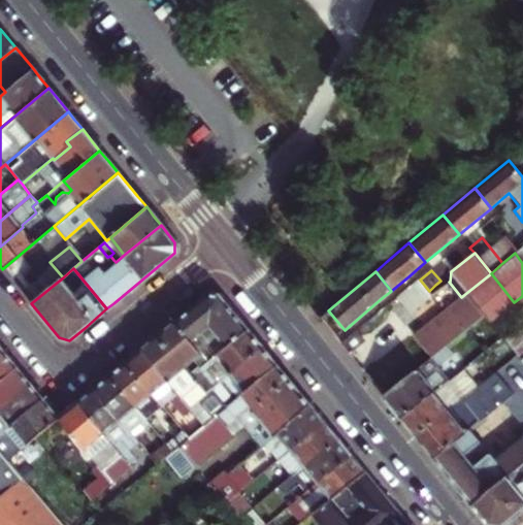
[(514,302),(491,273),(466,293),(482,313),(489,323),(514,302)]
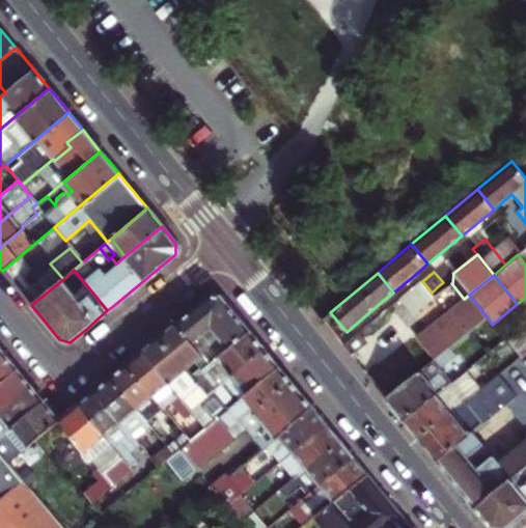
[(451,283),(448,278),(443,282),(447,287),(451,283)]
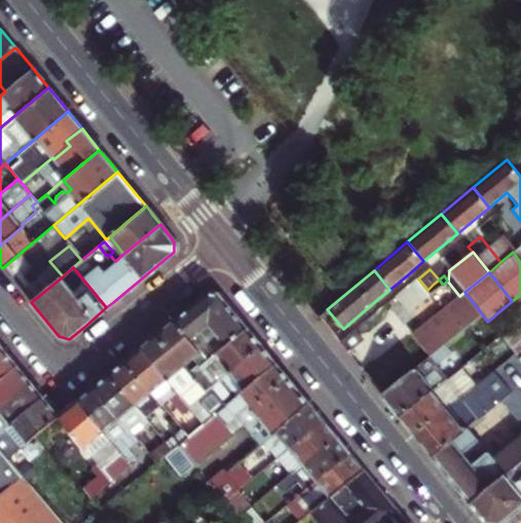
[(428,290),(418,278),(396,297),(410,315),(433,296),(428,290)]
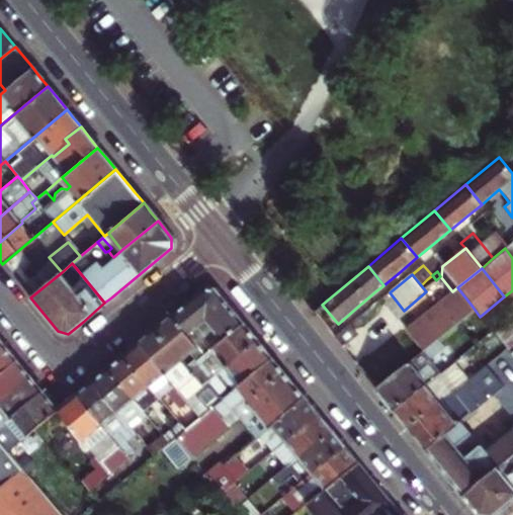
[(427,279),(431,284),(436,280),(432,275),(427,279)]
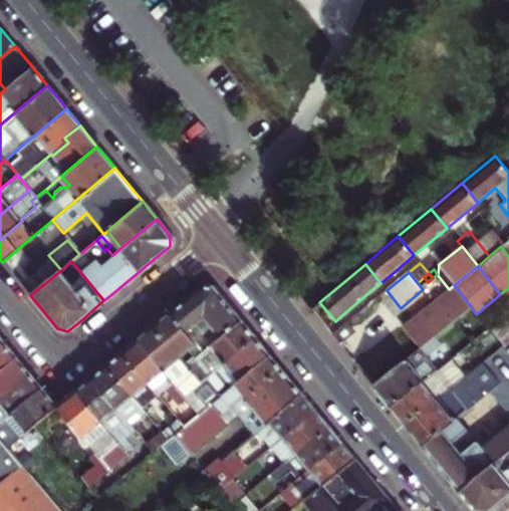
[(209,286),(203,285),(170,312),(190,337),(192,339),(210,325),(219,336),(240,318),(215,287),(209,286)]
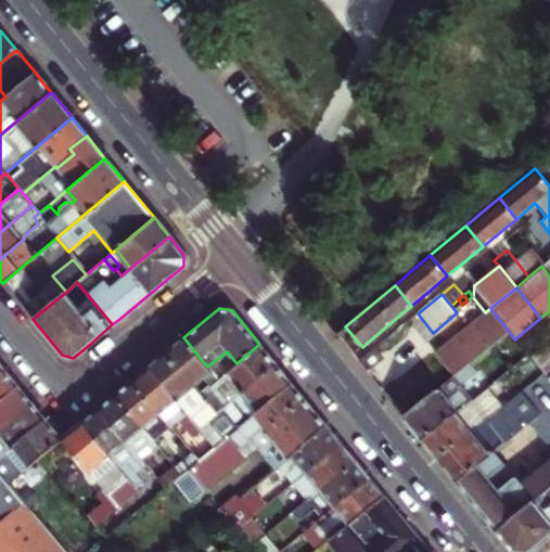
[(439,356),(452,373),(467,361),(507,329),(490,308),(485,312),(444,345),(439,356)]
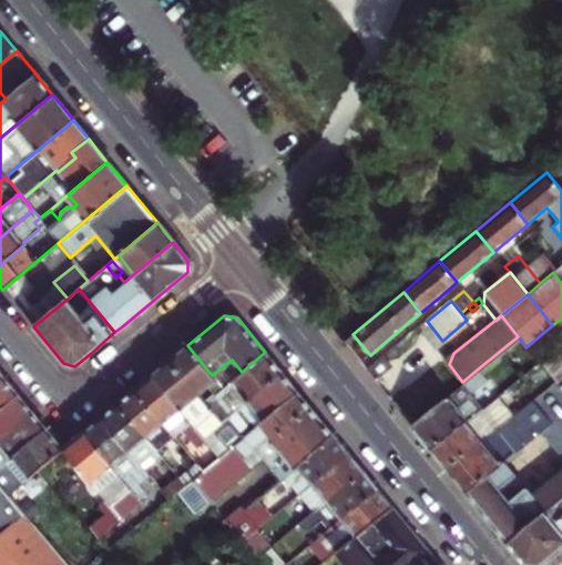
[(210,373),(187,345),(172,359),(153,374),(192,421),(195,425),(212,412),(203,400),(197,394),(210,385),(204,376),(210,373)]
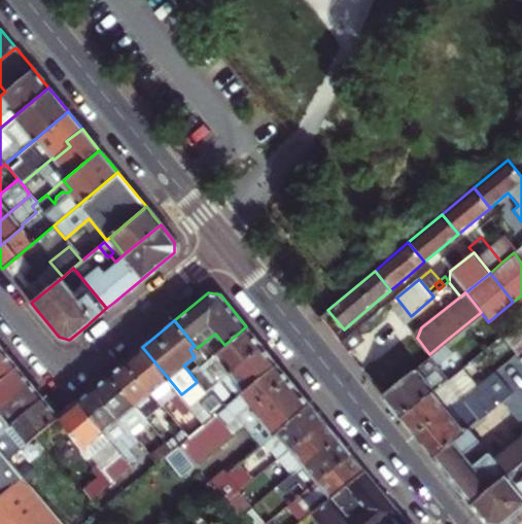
[(204,390),(209,386),(261,344),(252,334),(246,326),(224,345),(211,355),(206,360),(197,367),(195,364),(188,371),(197,382),(204,390)]
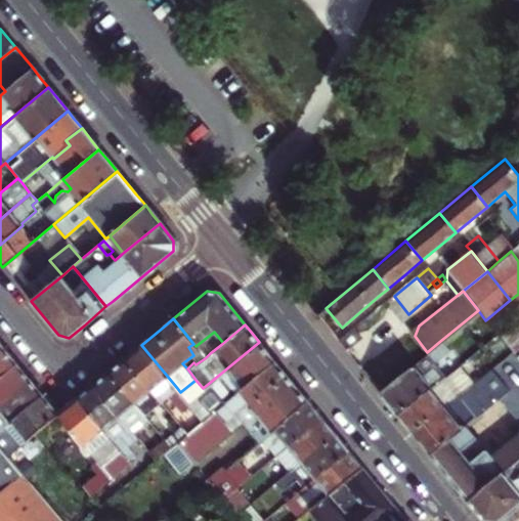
[(352,331),(338,343),(345,351),(359,339),(352,331)]
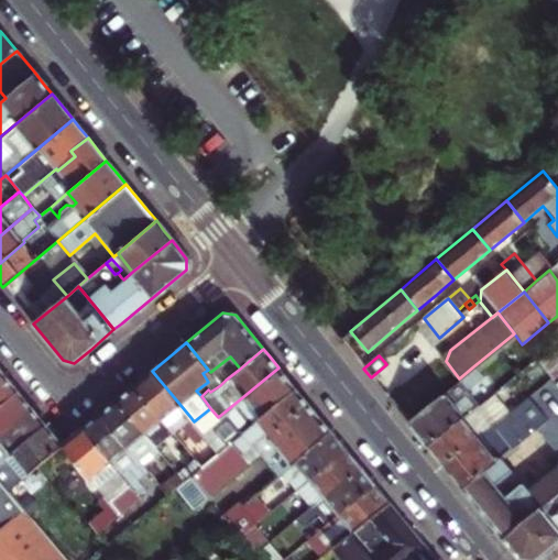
[(480,374),(473,366),(459,379),(406,421),(416,434),(426,445),(472,407),(476,404),(462,388),(480,374)]
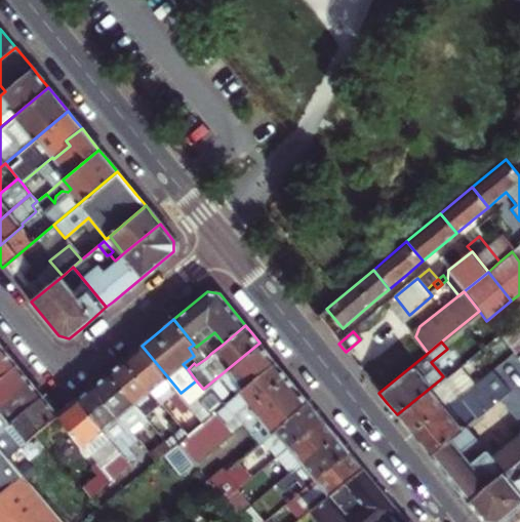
[(267,351),(260,343),(208,385),(223,402),(225,401),(230,396),(274,360),(267,351)]
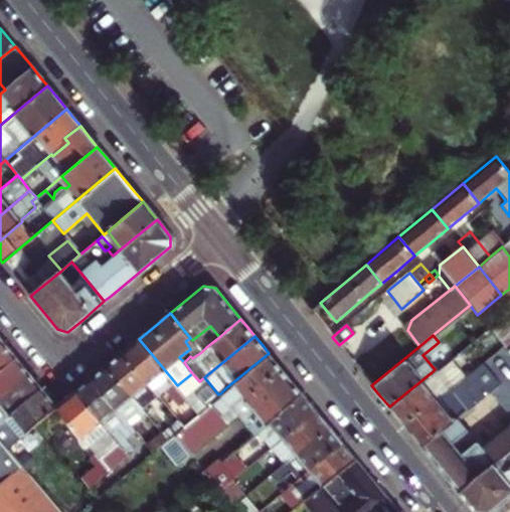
[(192,340),(190,338),(185,341),(190,349),(196,345),(192,340)]
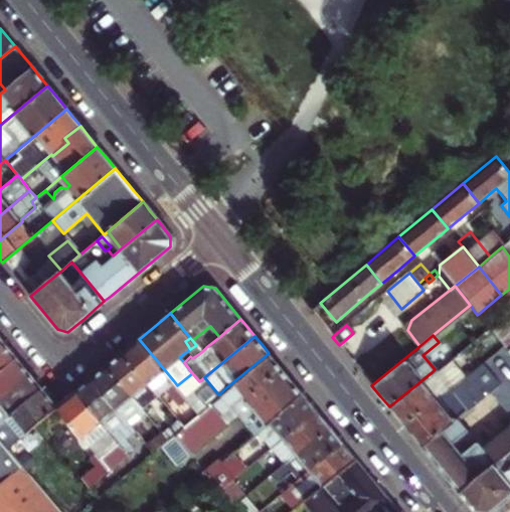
[(158,394),(174,381),(139,339),(131,345),(123,352),(158,394)]
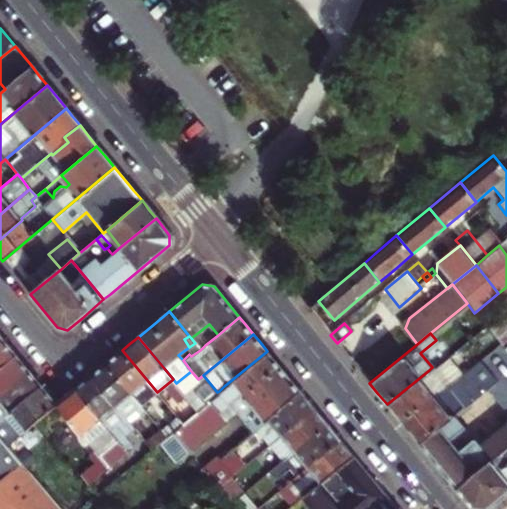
[(2,341),(0,342),(0,368),(15,356),(9,349),(2,341)]
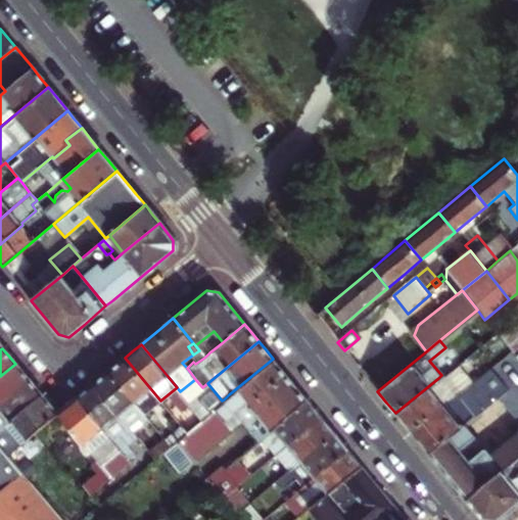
[(160,400),(125,358),(118,363),(108,370),(144,414),(160,400)]
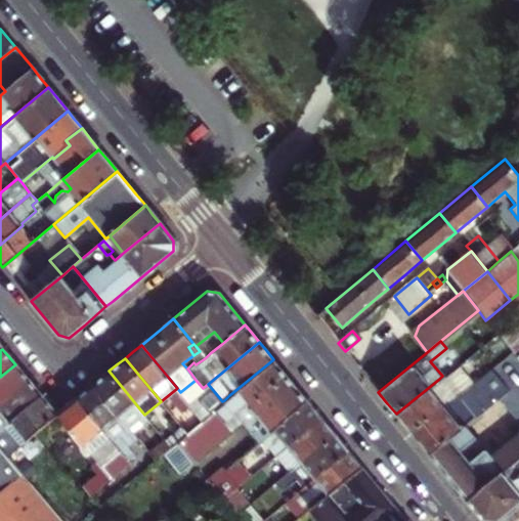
[(289,378),(273,359),(229,395),(224,400),(234,414),(246,427),(197,470),(211,487),(212,487),(220,497),(235,485),(224,470),(236,460),(272,428),(306,399),(289,378)]
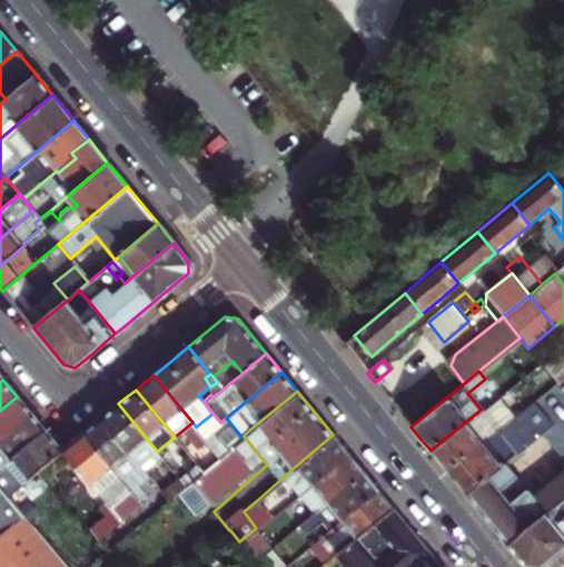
[(0,439),(31,413),(23,404),(17,397),(0,410),(0,439)]
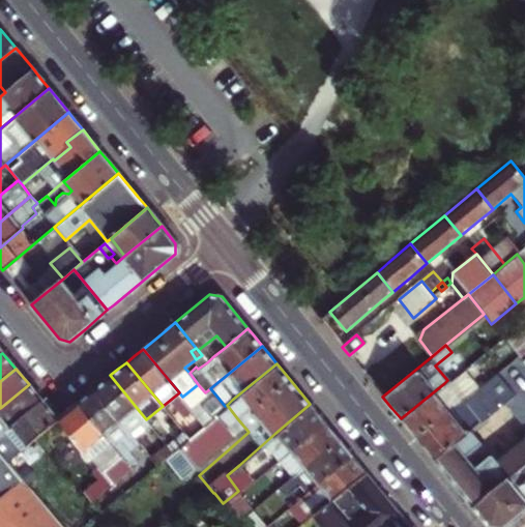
[(100,383),(93,389),(129,433),(146,419),(110,375),(106,379),(100,383)]
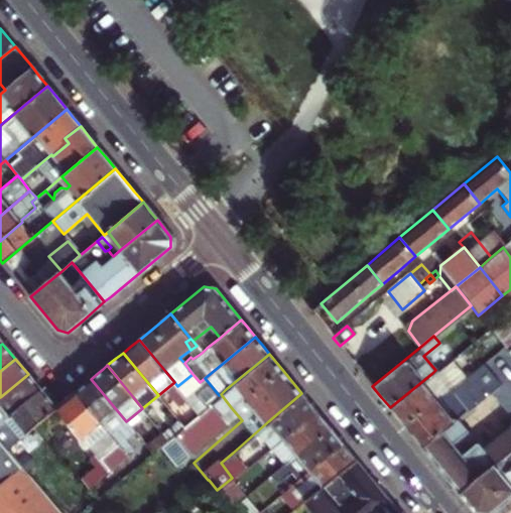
[(448,391),(432,373),(390,407),(398,417),(405,426),(448,391)]
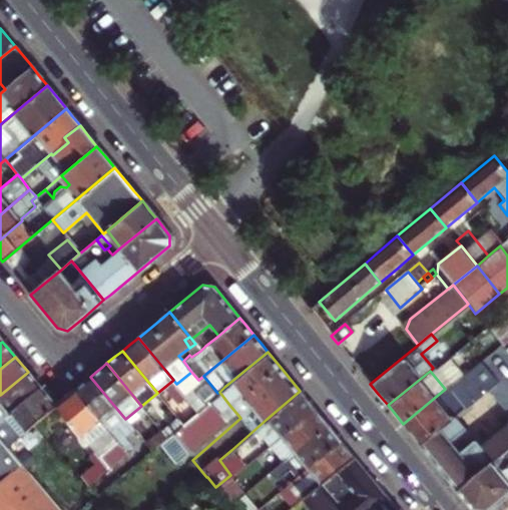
[(0,421),(40,388),(34,380),(28,372),(0,395),(0,421)]
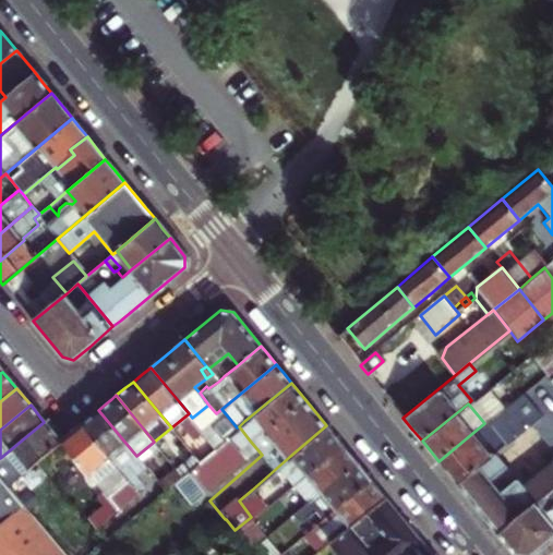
[(237,427),(221,409),(216,413),(208,405),(192,418),(202,430),(216,446),(221,441),(228,436),(237,427)]
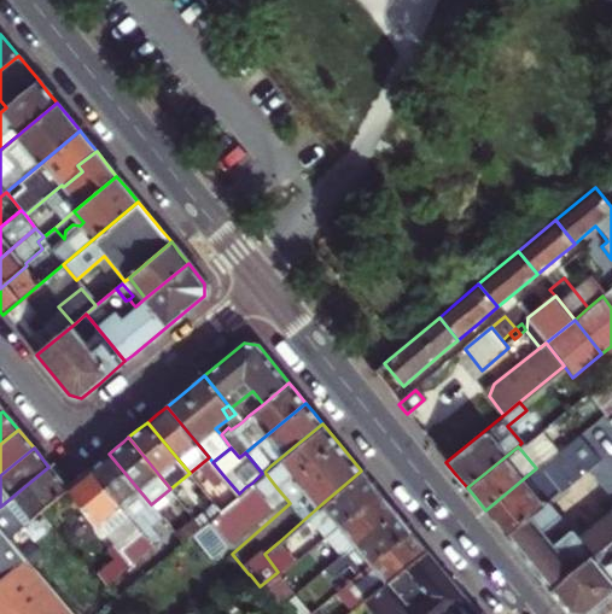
[(611,471),(611,448),(598,460),(584,471),(596,484),(611,471)]
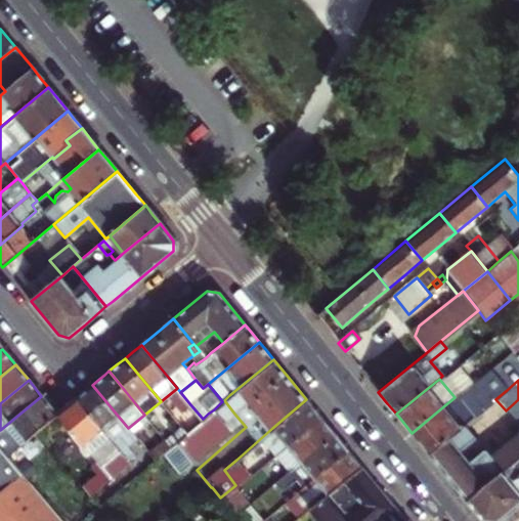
[(78,397),(113,440),(128,428),(92,385),(85,391),(78,397)]
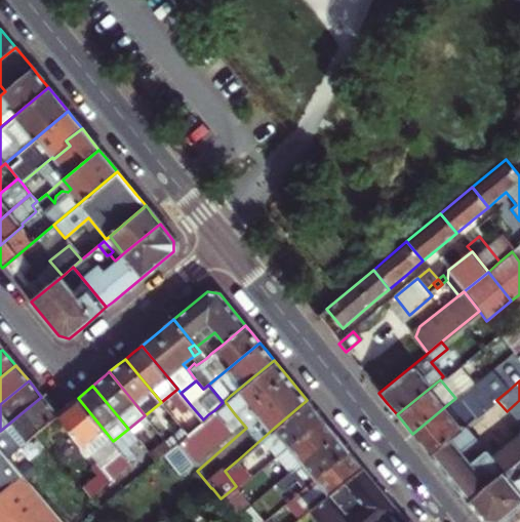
[(49,407),(41,397),(0,431),(0,449),(6,456),(56,415),(49,407)]
